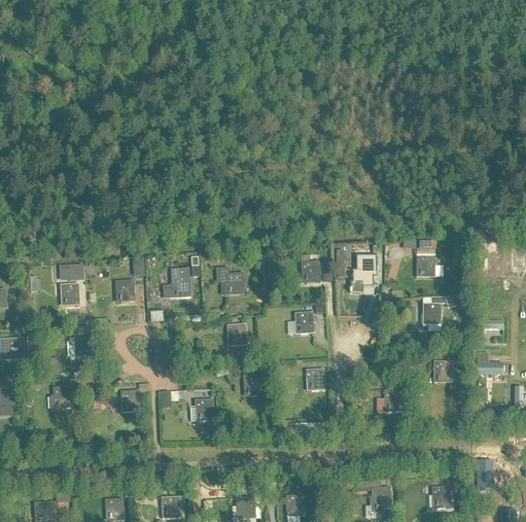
[(488,247),(488,267),(498,268),(498,247),(488,247)]
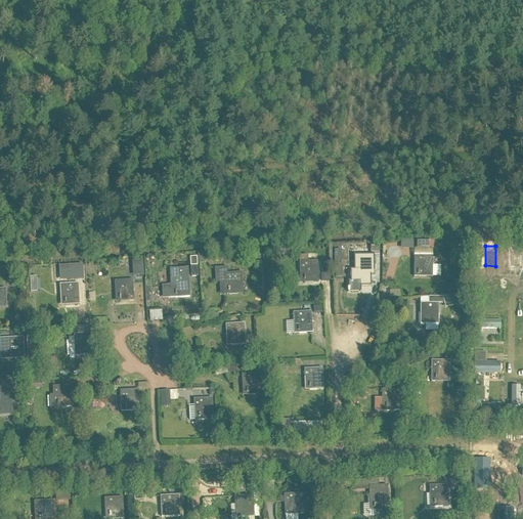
[(348,269),(348,274),(349,274),(349,277),(358,277),(358,283),(369,283),(369,267),(373,266),(373,252),(352,252),(353,266),(349,266),(349,269),(348,269)]
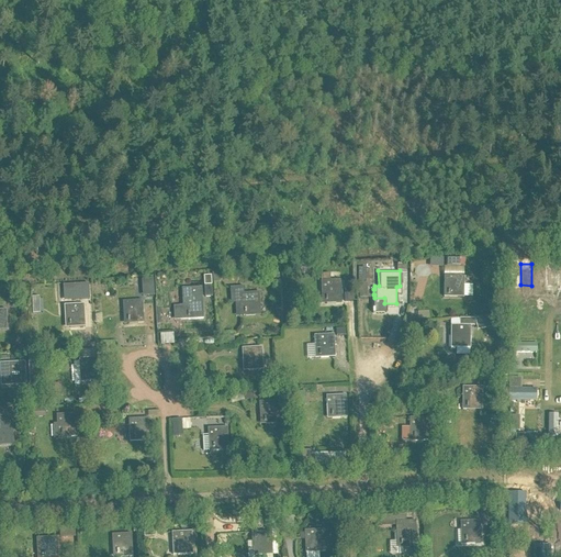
[(444,271),(444,294),(463,294),(463,271),(444,271)]
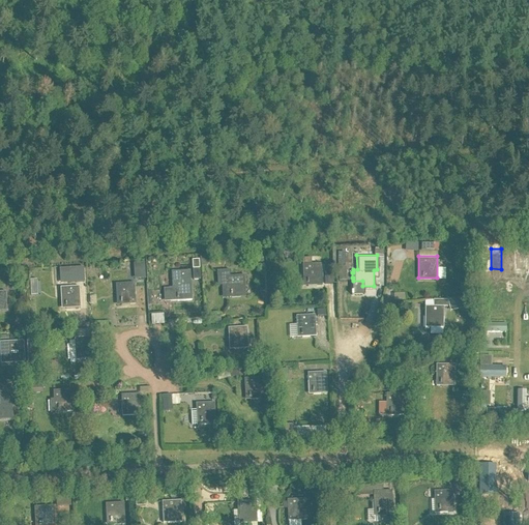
[(144,274),(143,259),(133,260),(133,268),(137,268),(138,275),(144,274)]
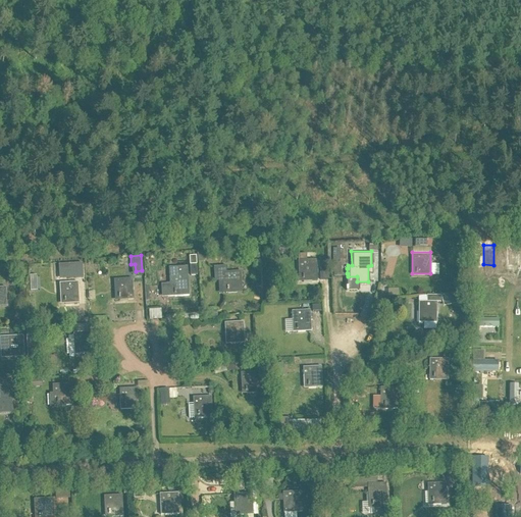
[(317,258),(298,258),(299,278),(317,278),(317,258)]
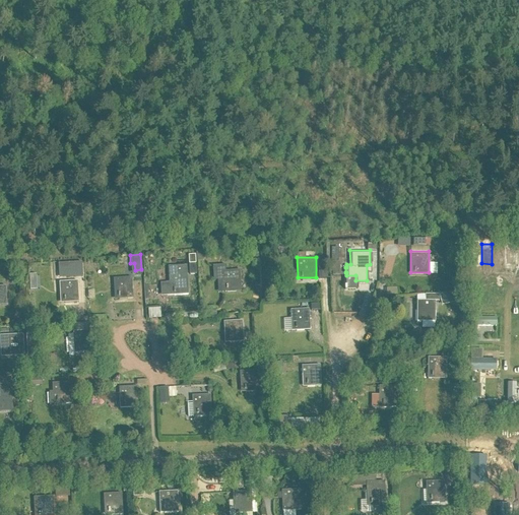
[(319,275),(328,275),(328,258),(319,258),(319,275)]
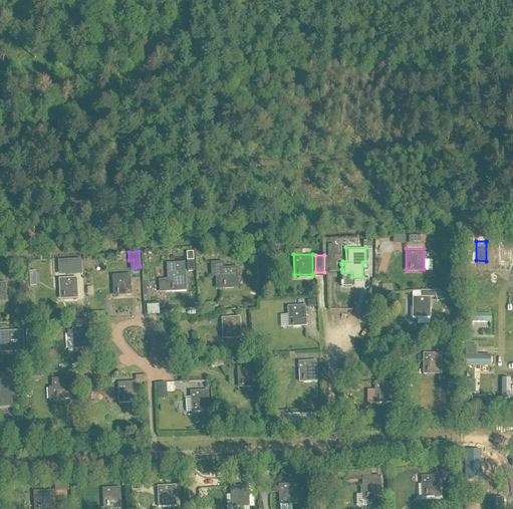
[(80,256),(58,257),(59,270),(81,269),(80,256)]
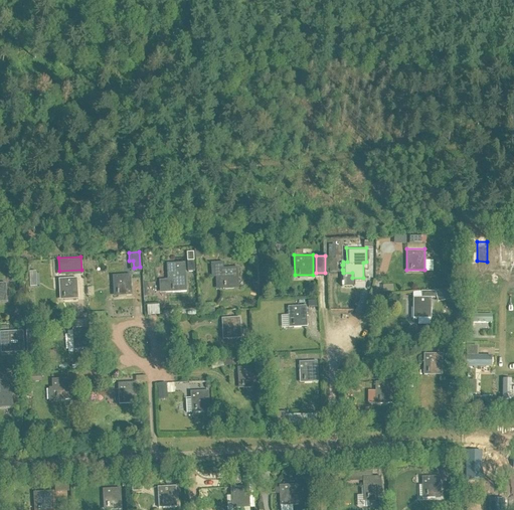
[(166,277),(163,277),(164,290),(186,288),(184,260),(165,261),(166,277)]
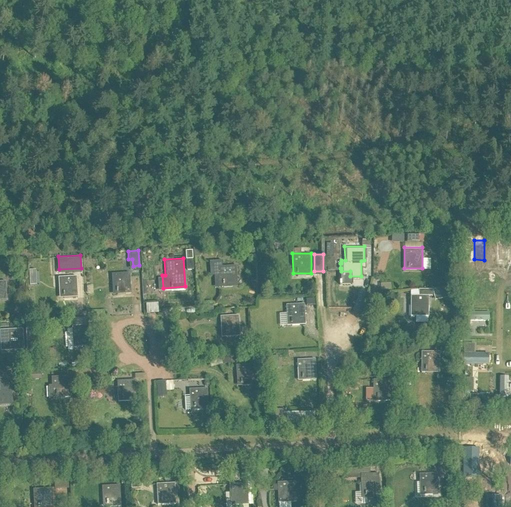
[(236,263),(218,264),(219,285),(238,284),(236,263)]
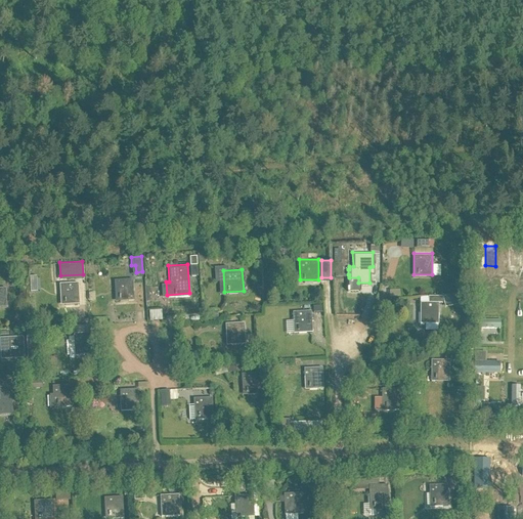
[(132,277),(115,278),(116,299),(133,298),(132,277)]
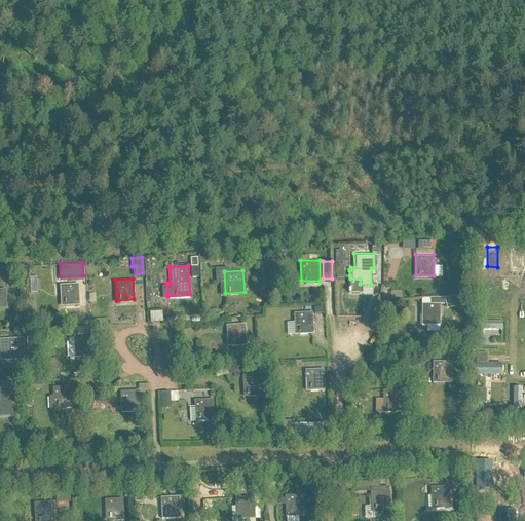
[(78,282),(60,284),(62,303),(79,302),(78,282)]
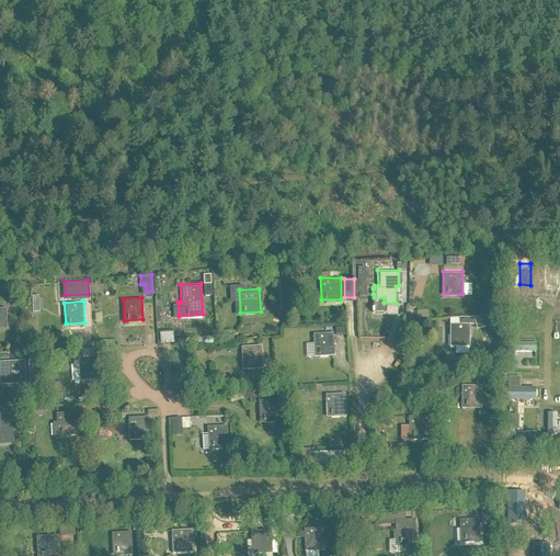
[(514,304),(514,314),(535,314),(536,303),(514,304)]
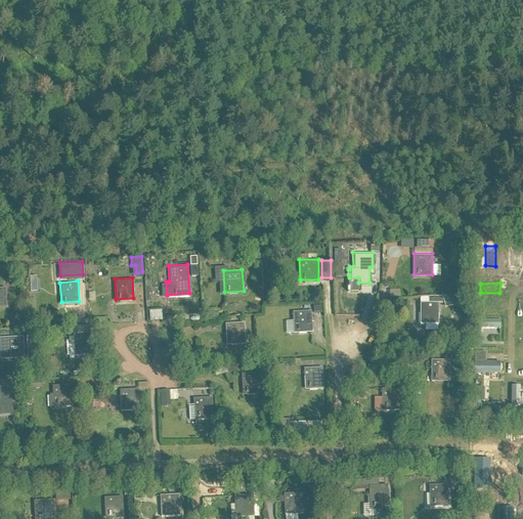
[(419,300),(419,321),(438,321),(438,301),(441,301),(441,294),(428,294),(427,300),(419,300)]
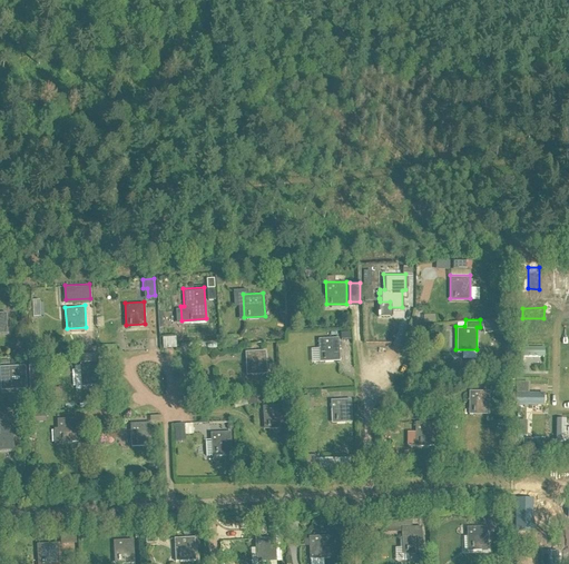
[(337,335),(319,336),(320,359),(340,358),(337,335)]
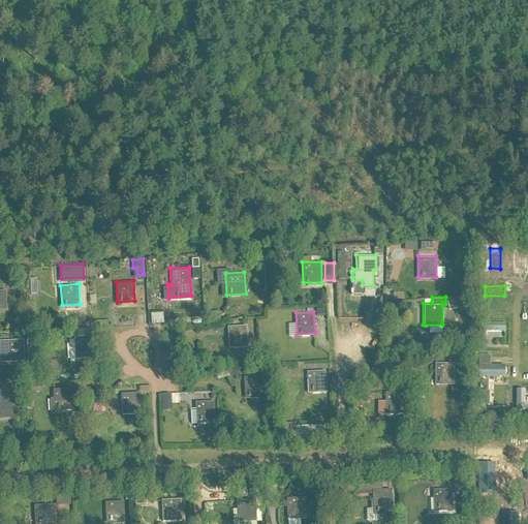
[(504,320),(480,320),(480,329),(504,329),(504,320)]
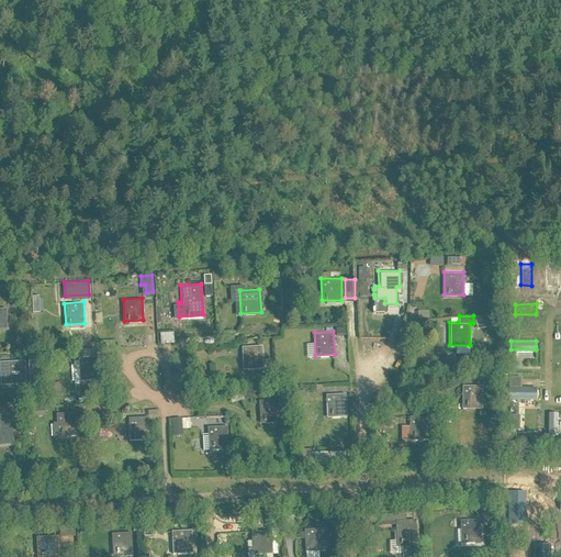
[(261,344),(242,345),(243,368),(262,367),(261,344)]
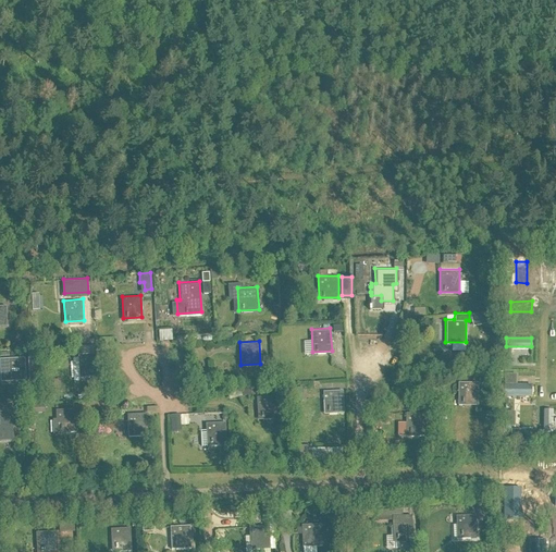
[(98,353),(79,354),(81,376),(99,375),(98,353)]
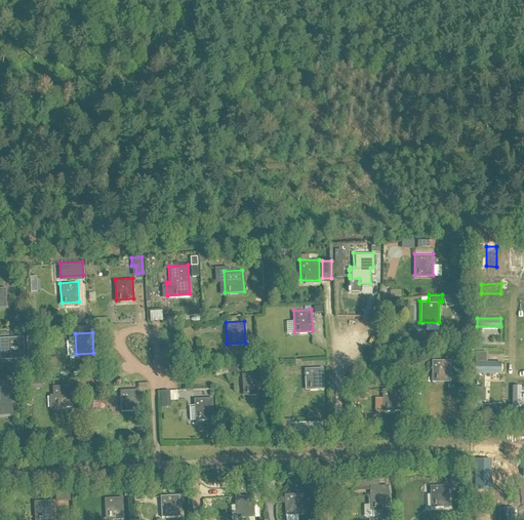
[(1,358),(25,356),(23,335),(0,337),(0,348),(1,358)]
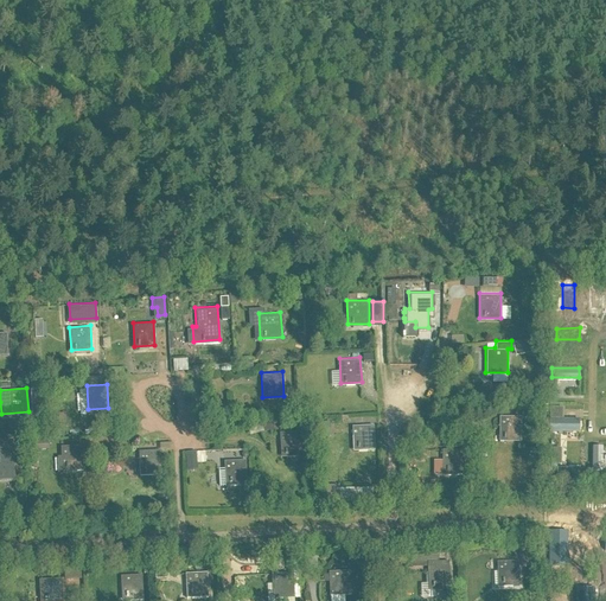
[(549,404),(549,428),(578,428),(578,415),(561,415),(561,404),(549,404)]
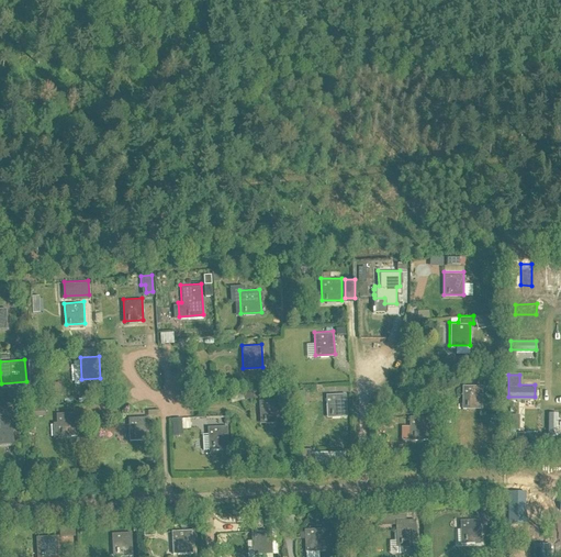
[(461,385),(461,407),(481,407),(481,385),(461,385)]
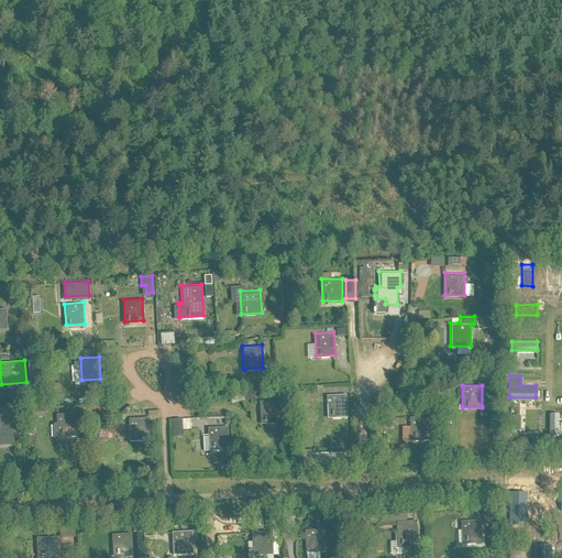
[(346,393),(327,393),(328,416),(348,415),(346,393)]
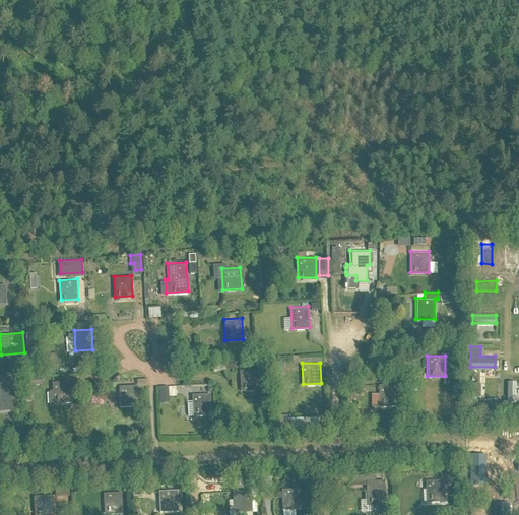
[(258,367),(240,368),(241,389),(259,388),(258,367)]
